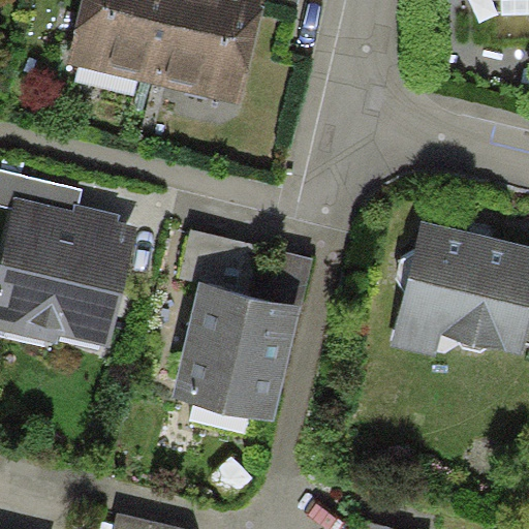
[(83,0),(67,63),(154,84),(174,0),(83,0)]
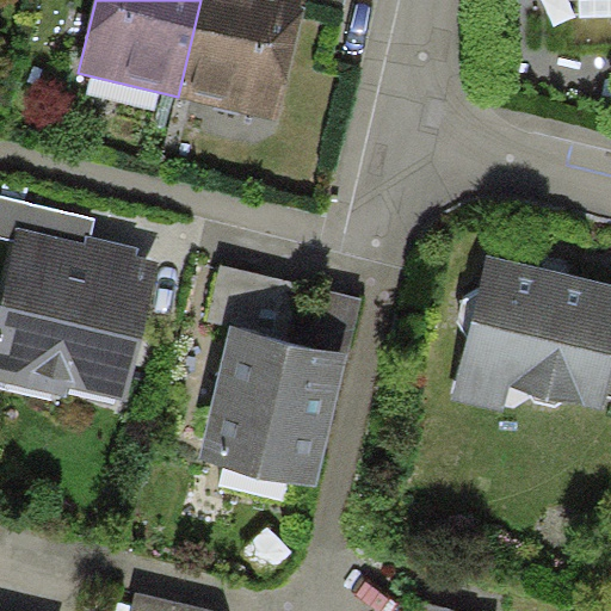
[(201,0),(178,97),(276,121),(304,0),(201,0)]
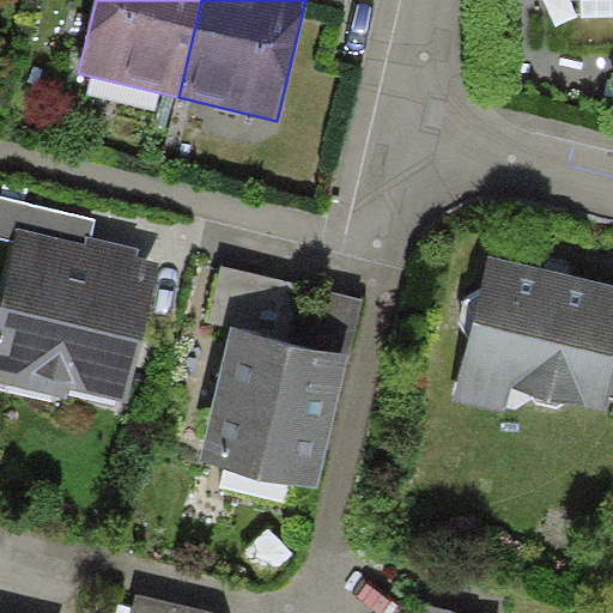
[(0,240),(16,243),(19,226),(86,243),(87,236),(92,237),(97,220),(0,196),(0,240)]
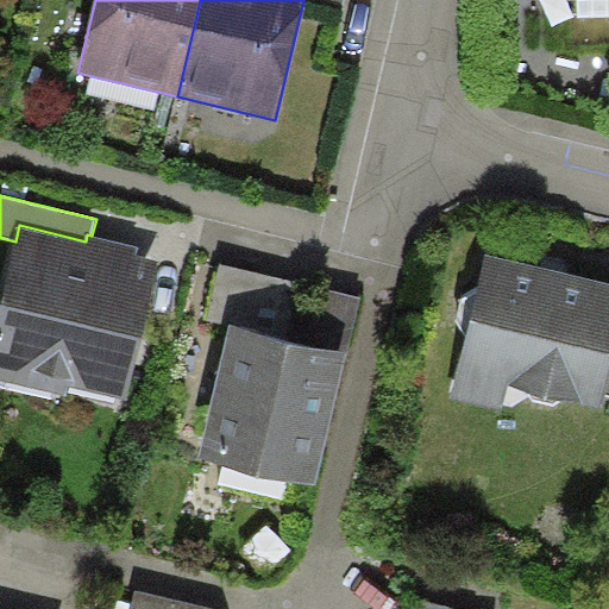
[(86,242),(19,225),(16,242),(0,302),(0,380),(66,396),(68,384),(125,399),(159,261),(138,255),(140,248),(92,236),(87,234),(86,242)]
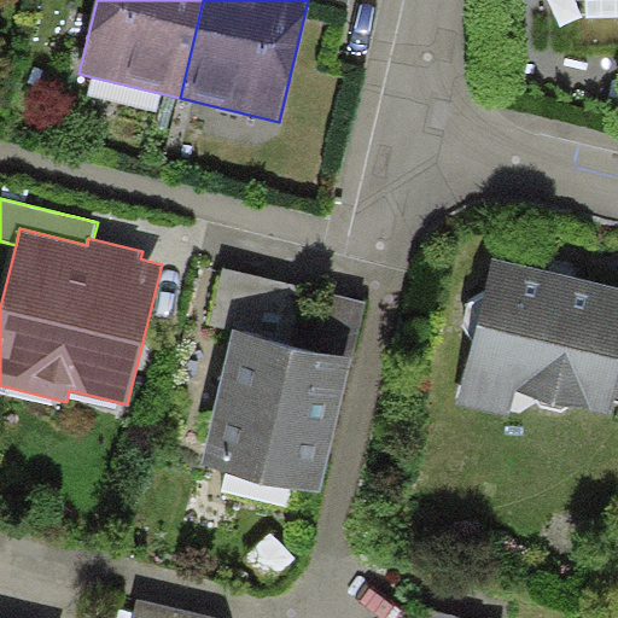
[(617,287),(491,258),(458,402),(511,414),(516,391),(610,413),(612,400),(617,375),(617,287)]
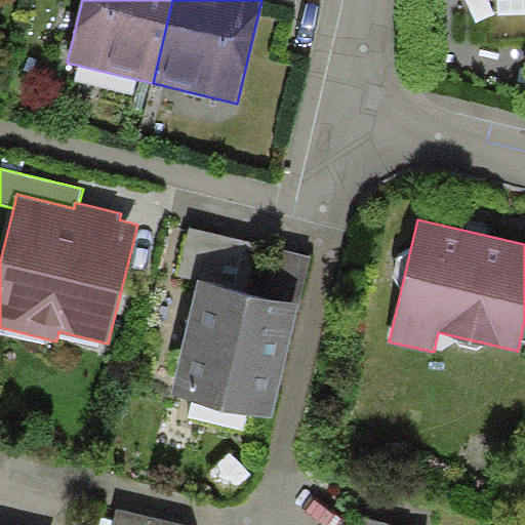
[(189,227),(177,274),(198,279),(299,305),(312,257),(189,227)]
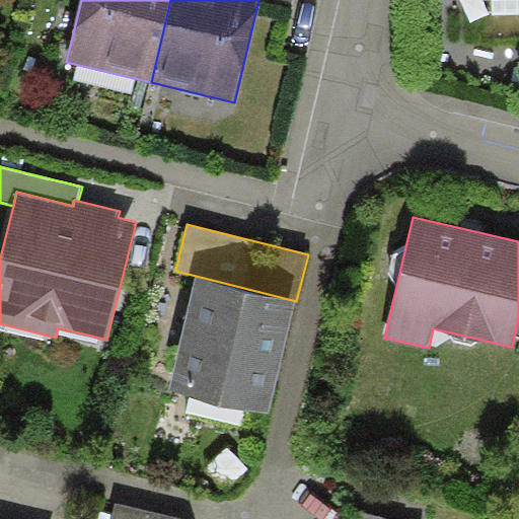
[(296,301),(196,276),(170,391),(272,414),(296,301)]
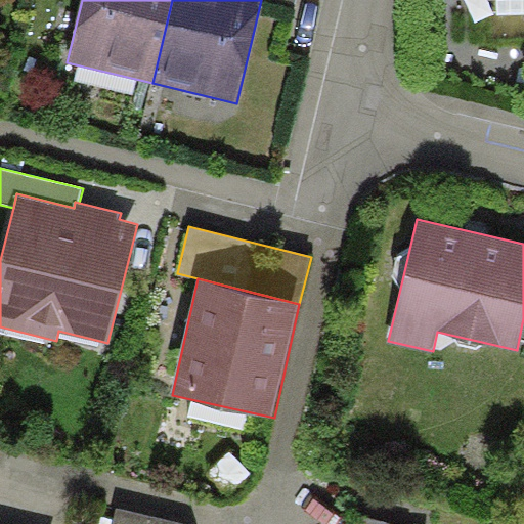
[(188,523),(119,509),(115,523),(188,523)]
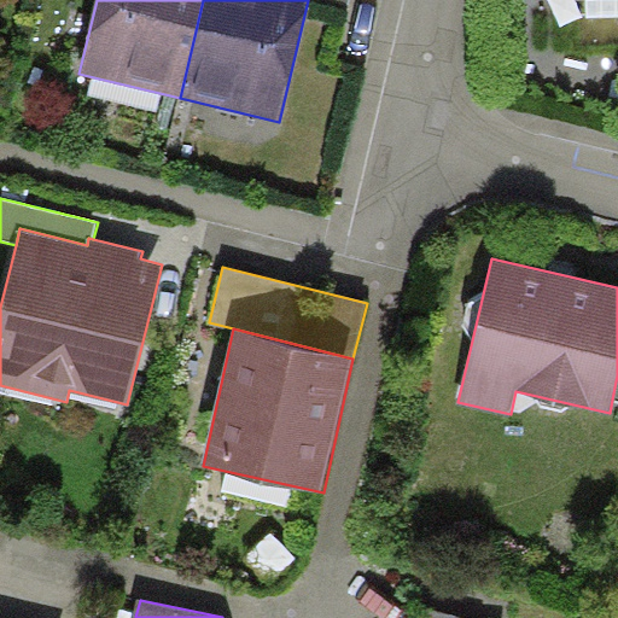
[(467,617),(413,606),(410,617),(467,617)]
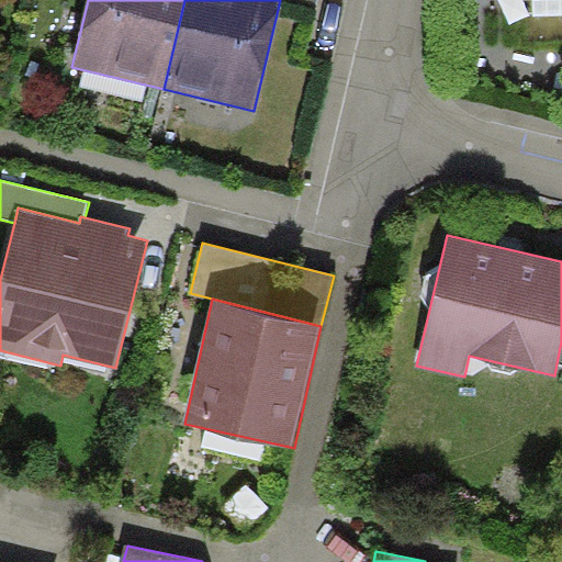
All buildings are outlined.
